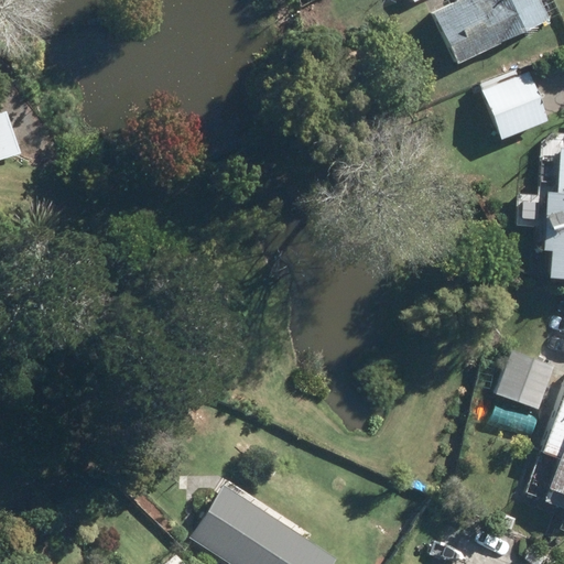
[(456,63),(550,18),(540,0),(458,0),(432,13),(456,63)]
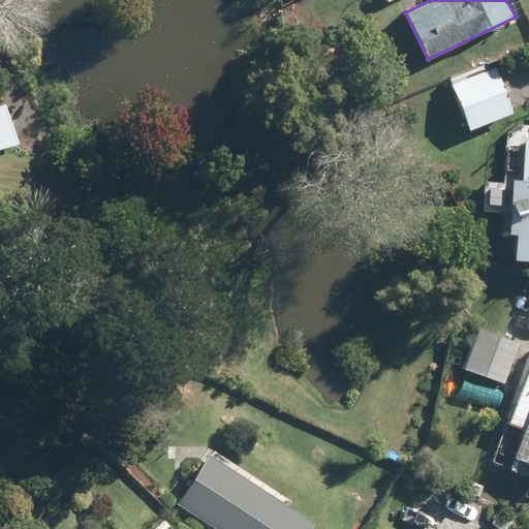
[(494,61),(448,78),(468,129),(512,113),(494,61)]
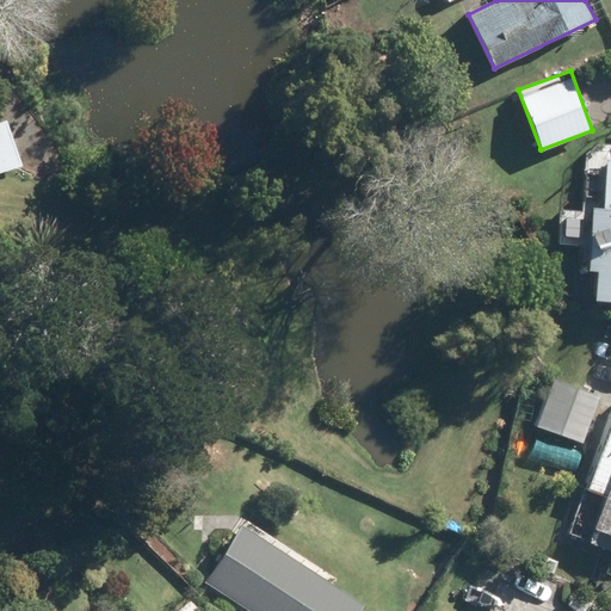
[(596,269),(593,301),(610,301),(610,159),(606,160),(603,207),(592,205),(587,269),(596,269)]
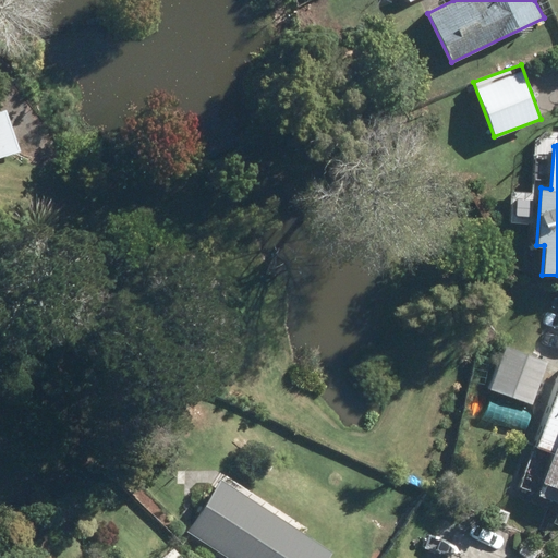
[(505,348),(489,389),(532,404),(546,363),(505,348)]
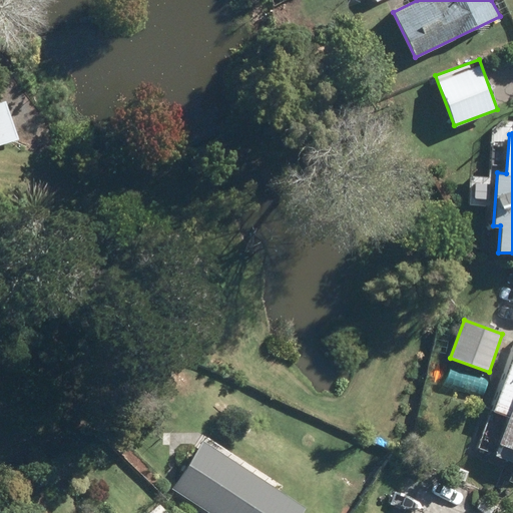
[(512,401),(498,443),(512,448),(512,401)]
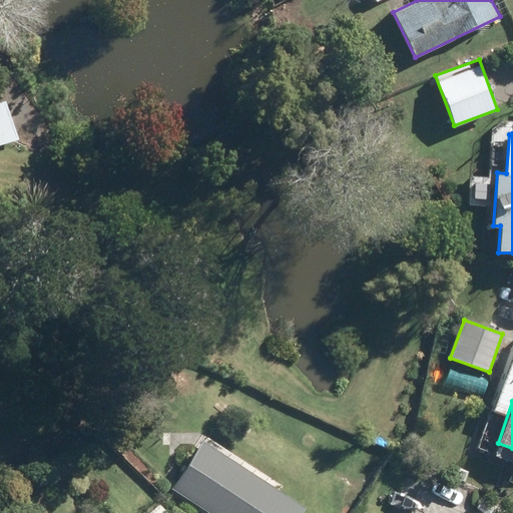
[(268,415),(262,426),(276,435),(283,424),(268,415)]
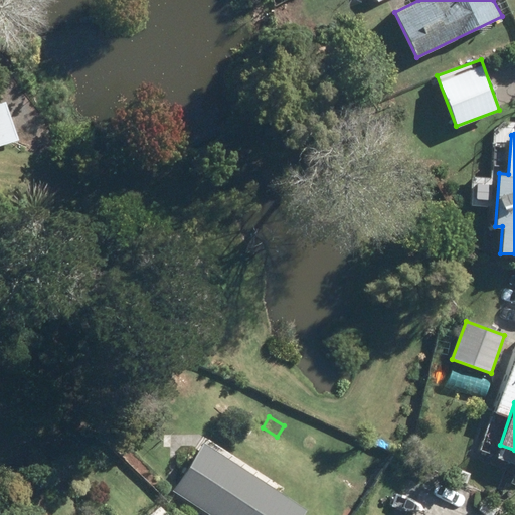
[(200,442),(169,491),(205,514),(304,514),(308,510),(200,442)]
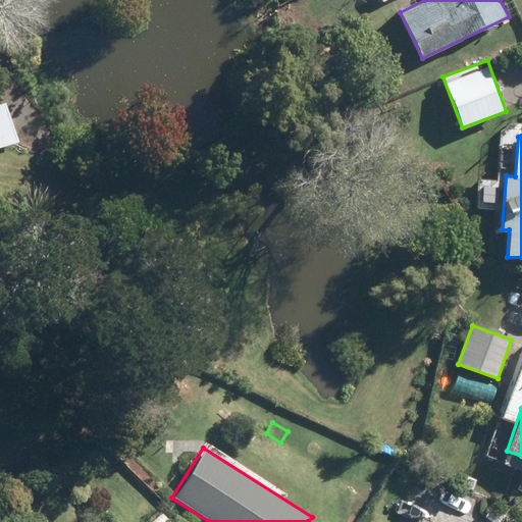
All buildings are outlined.
